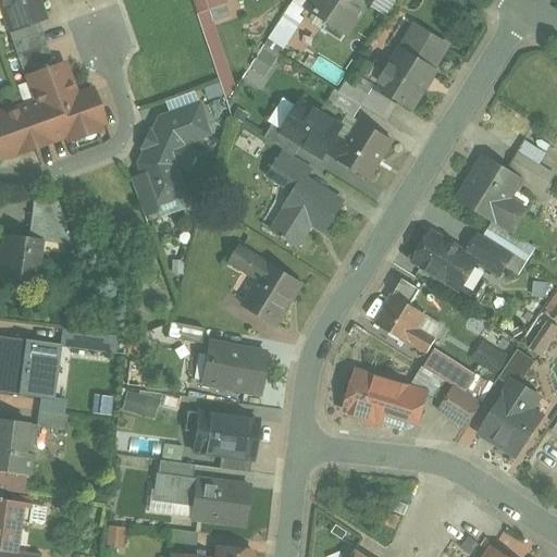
[(1,0),(12,29),(12,31),(40,21),(46,19),(38,0),(1,0)]
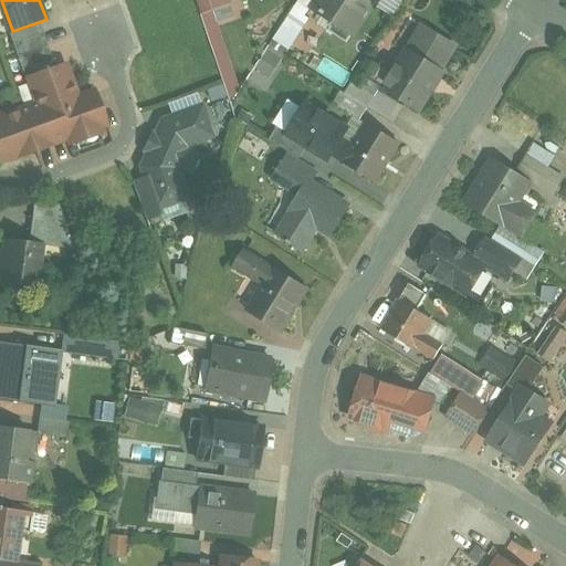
[(300,0),(289,18),(305,29),(312,19),(307,16),(313,8),(312,7),(316,0),(300,0)]
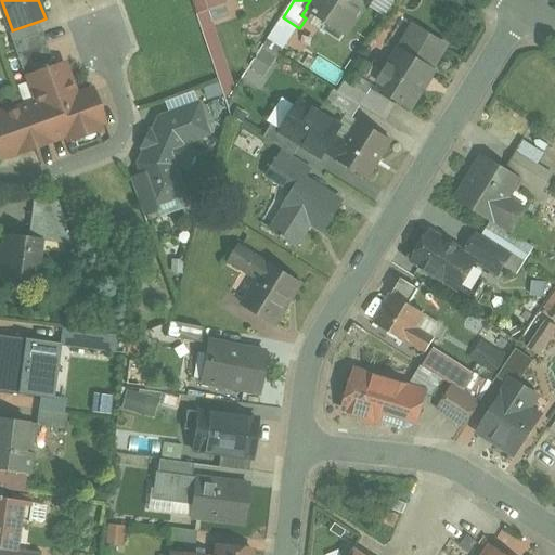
[(310,0),(306,7),(307,8),(346,35),(365,5),(369,8),(373,0),(310,0)]
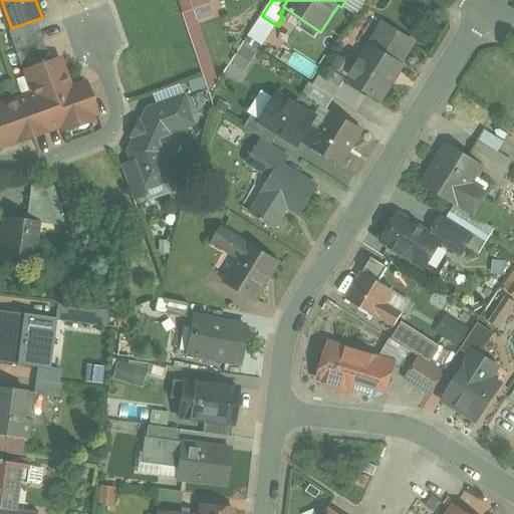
[(37,19),(11,28),(11,27),(9,28),(17,51),(45,41),(37,19)]
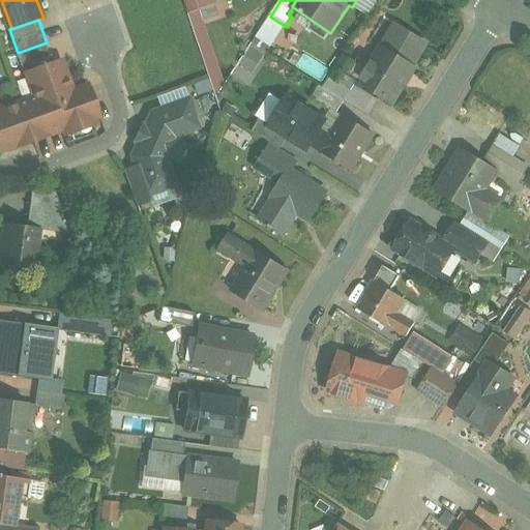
[(396,25),(360,85),(394,105),(406,86),(402,84),(413,67),(416,69),(417,67),(415,66),(428,45),(396,25)]
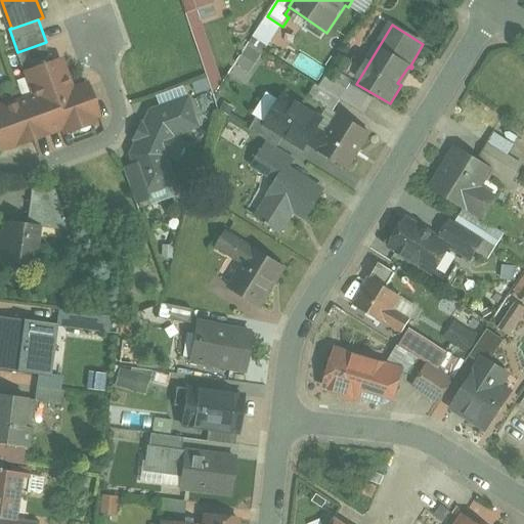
[(254,38),(239,67),(255,74),(269,45),(254,38)]
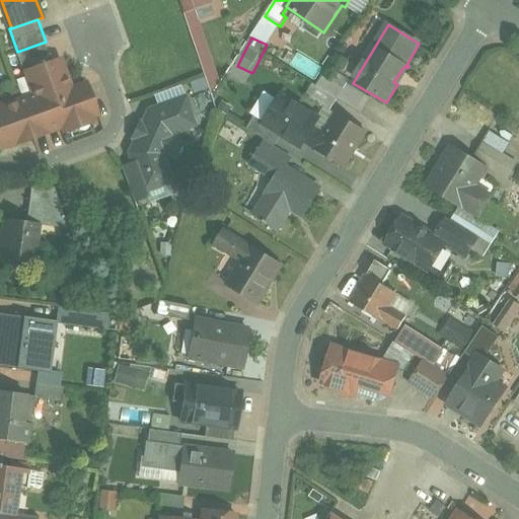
[(46,42),(17,52),(24,73),(27,72),(27,71),(53,63),(46,42)]
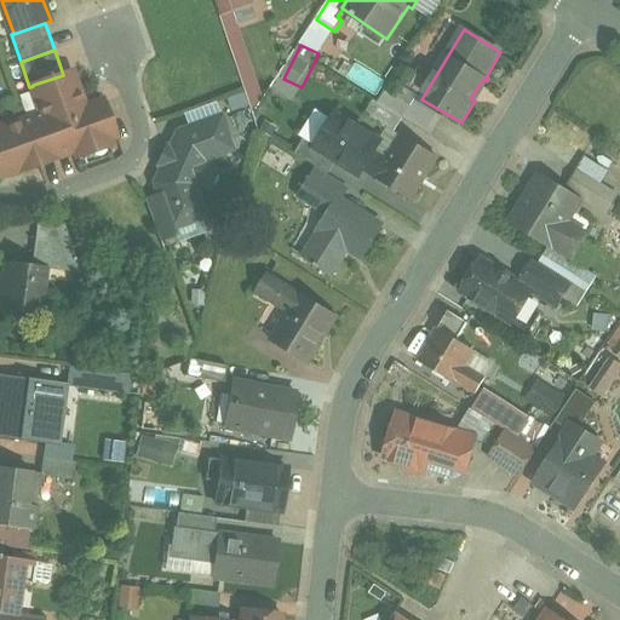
[(346,82),(384,98),(391,82),(354,65),(346,82)]
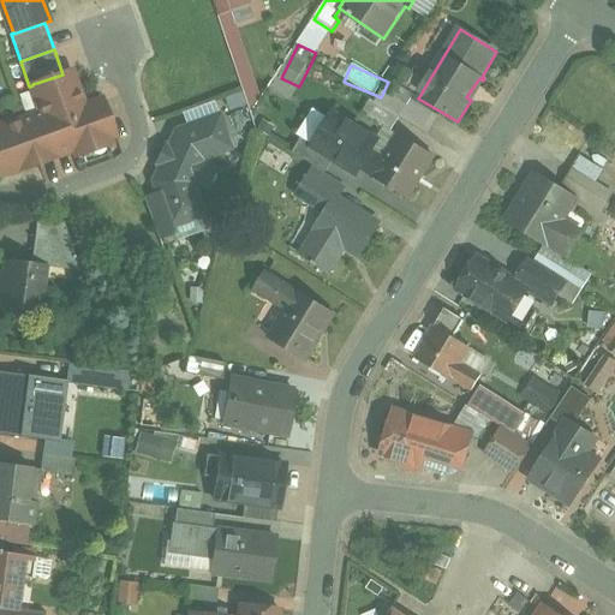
[(416,75),(400,66),(384,91),(400,101),(416,75)]
